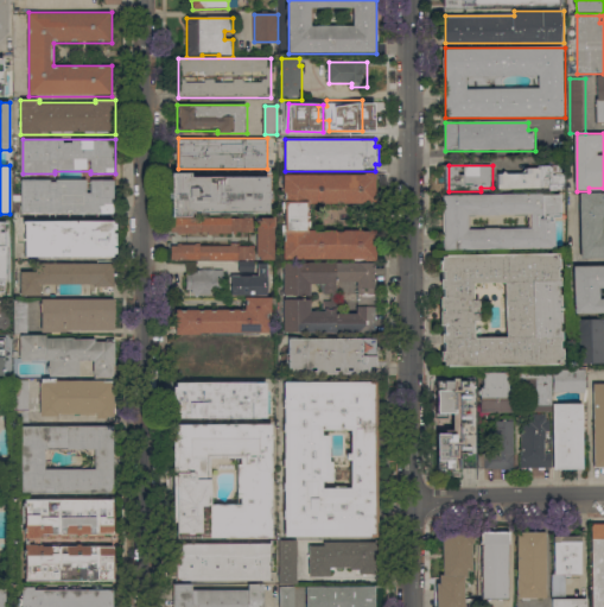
[(500,172),(528,172),(528,169),(540,169),(540,165),(554,165),(554,174),(564,174),(564,190),(500,190),(500,172)]
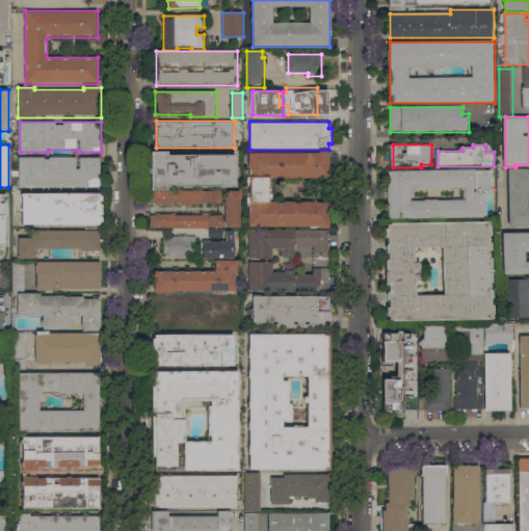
[(152,191),(152,151),(168,151),(168,153),(236,153),(236,186),(174,186),(174,191),(152,191)]
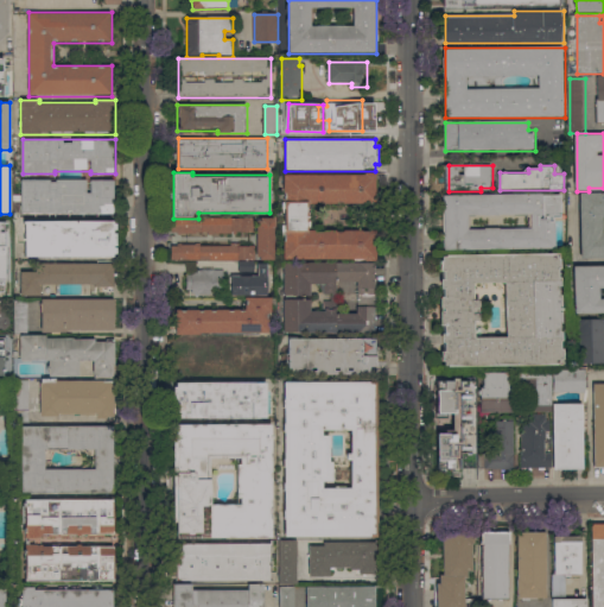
[(286,175),(364,175),(364,174),(376,174),(376,204),(309,204),(286,204),(286,175)]
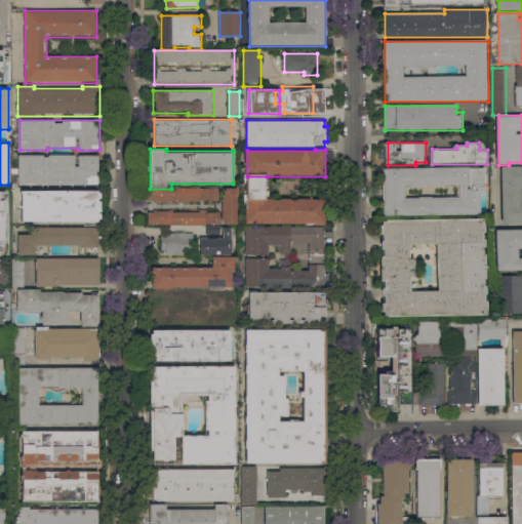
[(19,186),(19,156),(98,156),(98,186),(19,186)]
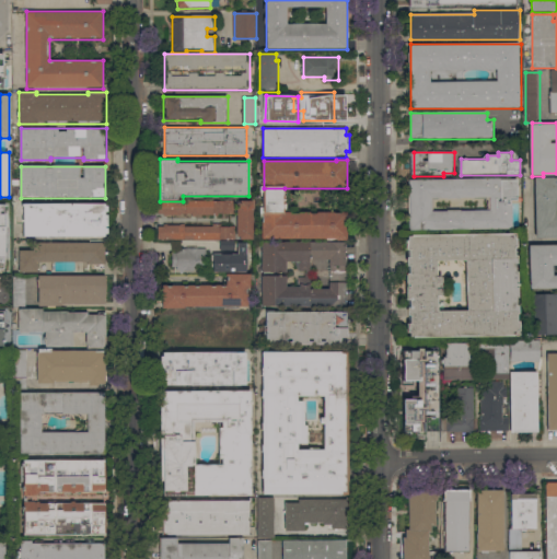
[(556,239),(536,239),(536,177),(556,177),(556,239)]
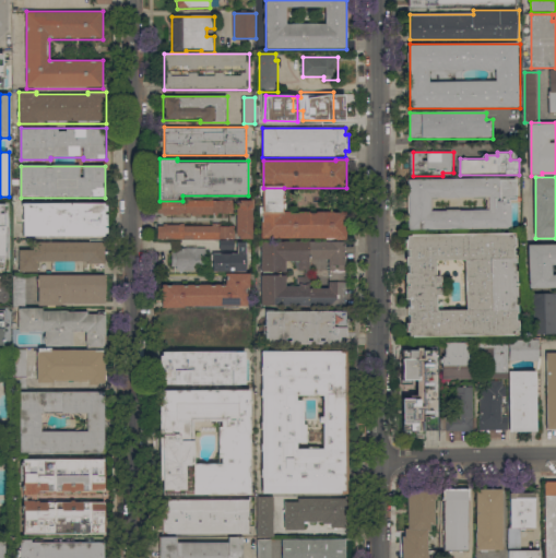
[(410,230),(410,180),(518,180),(518,201),(512,201),(512,230),(410,230)]
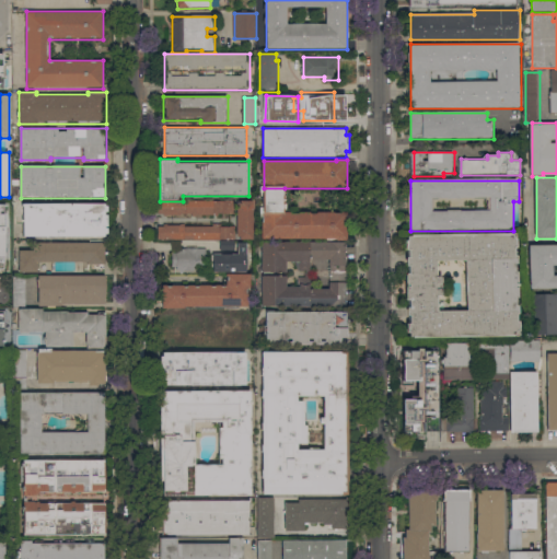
[(264,188),(285,188),(285,190),(286,190),(286,211),(285,211),(285,214),(264,214),(264,188)]
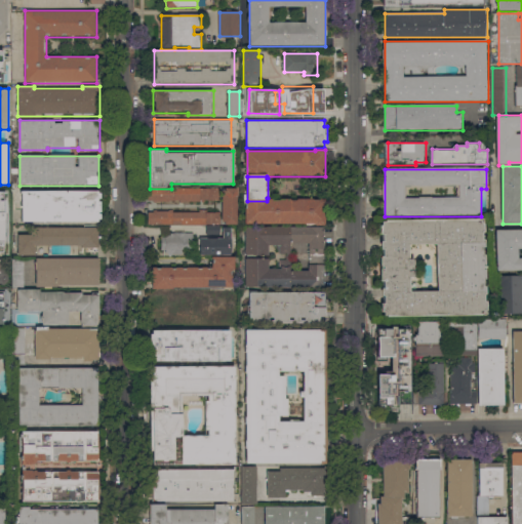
[(23,189),(99,189),(99,194),(101,194),(101,220),(99,220),(99,223),(23,223),(23,189)]
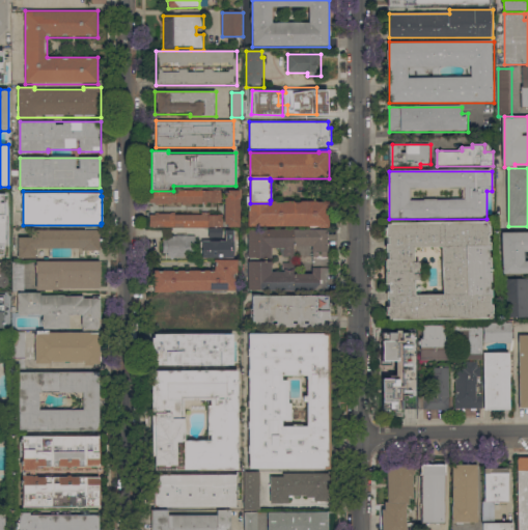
[(151,228),(151,214),(225,214),(225,204),(151,204),(151,191),(173,191),(242,191),(242,228),(226,228),(226,225),(224,225),(224,228),(151,228)]
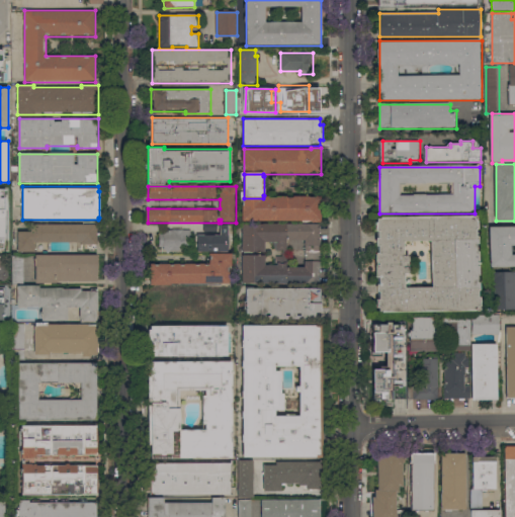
[(244,198),(263,198),(322,198),(322,224),(311,224),(311,222),(244,222),(244,198)]
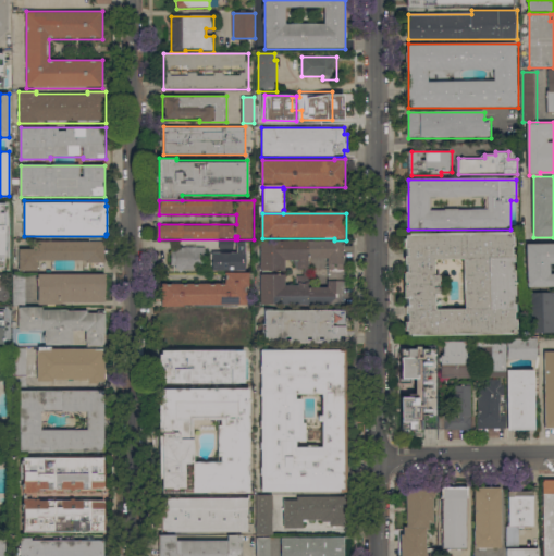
[(406,336),(406,233),(518,233),(518,336),(406,336)]
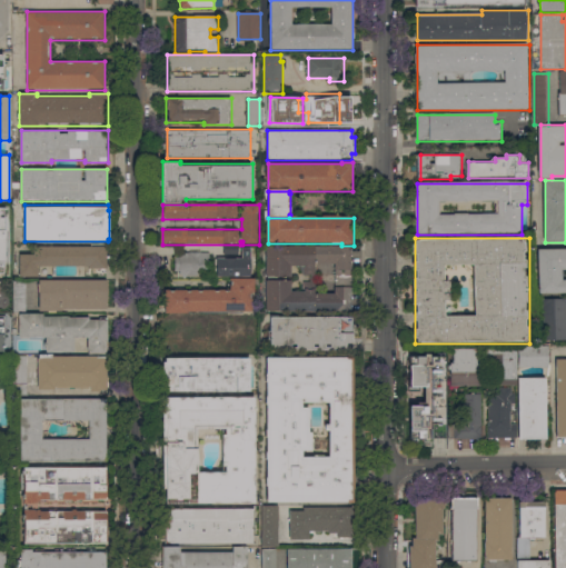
[(35,247),(108,247),(108,269),(89,269),(89,267),(40,267),(40,277),(20,277),(20,255),(35,255),(35,247)]
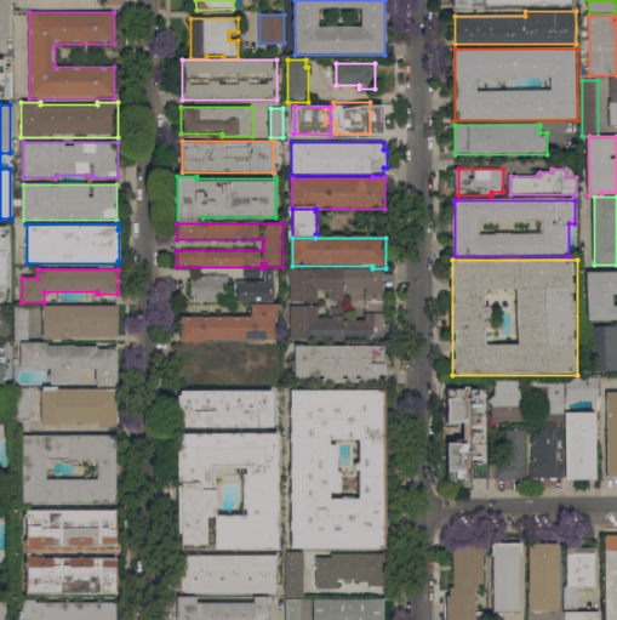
[(274,302),(274,269),(263,269),(263,282),(235,283),(235,302),(274,302)]
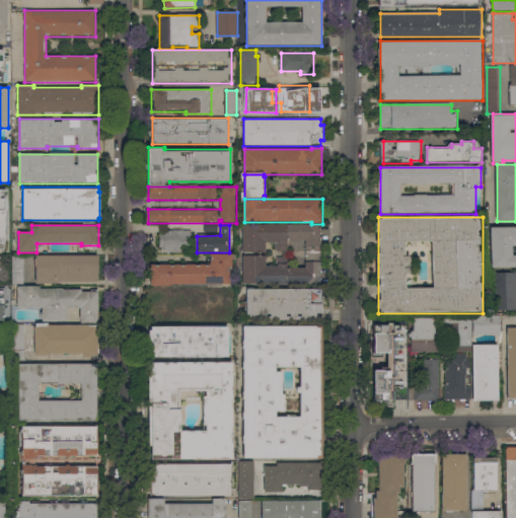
[(244,225),(321,225),(321,253),(306,253),(306,247),(305,247),(305,243),(289,243),(289,250),(275,250),(275,243),(267,243),(267,253),(244,253),(244,225)]
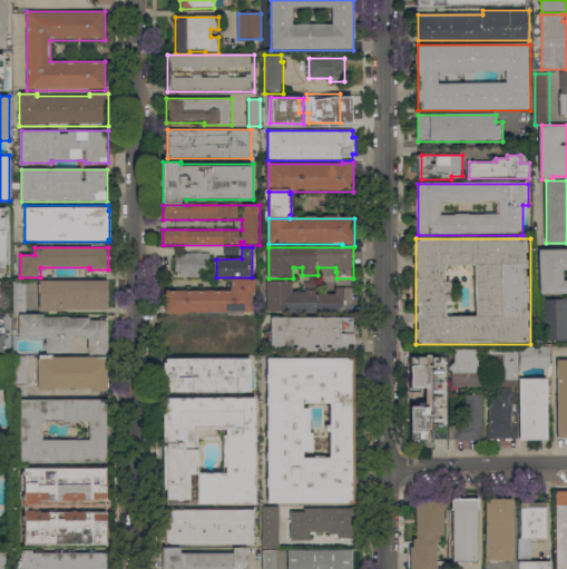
[(540,295),(540,248),(566,248),(566,270),(565,270),(565,281),(566,281),(566,294),(557,294),(557,295),(540,295)]
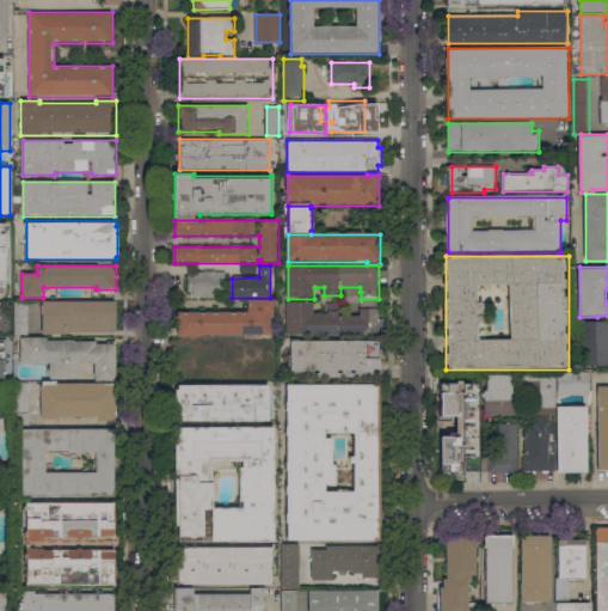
[(227,298),(195,298),(195,293),(189,293),(189,275),(195,275),(195,272),(227,272),(227,298)]
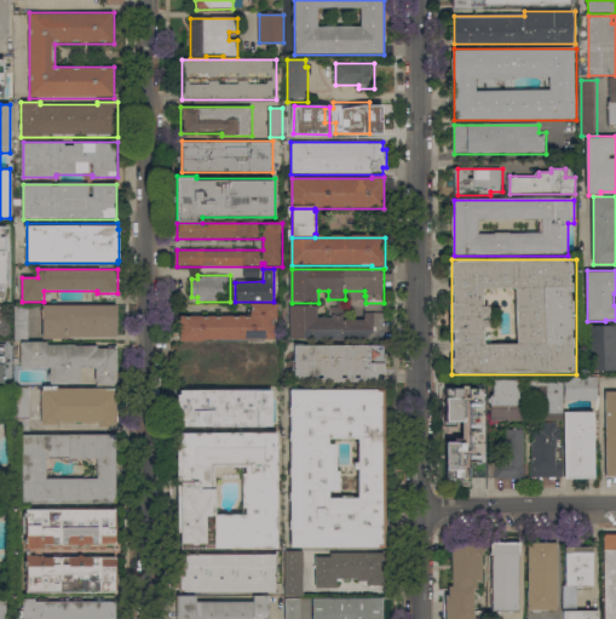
[(179,340),(179,316),(251,316),(251,302),(277,302),(277,340),(179,340)]
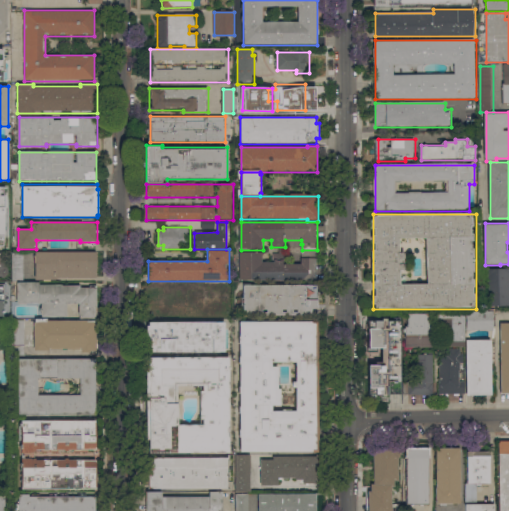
[(36,252),(97,252),(97,278),(58,278),(58,281),(36,281),(36,252)]
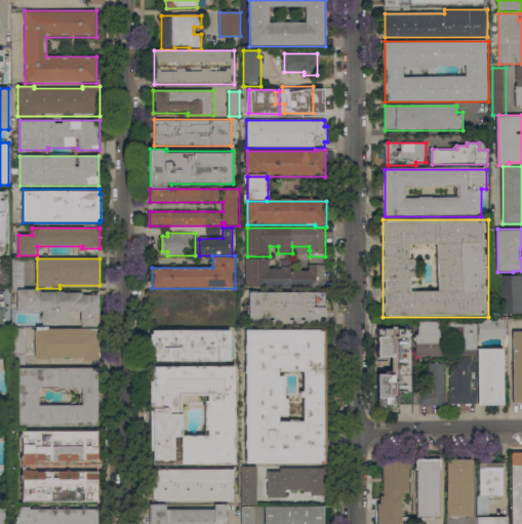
[(246,288),(246,258),(270,258),(270,269),(280,269),(280,267),(292,267),(292,270),(309,270),(309,266),(325,266),(325,288),(246,288)]
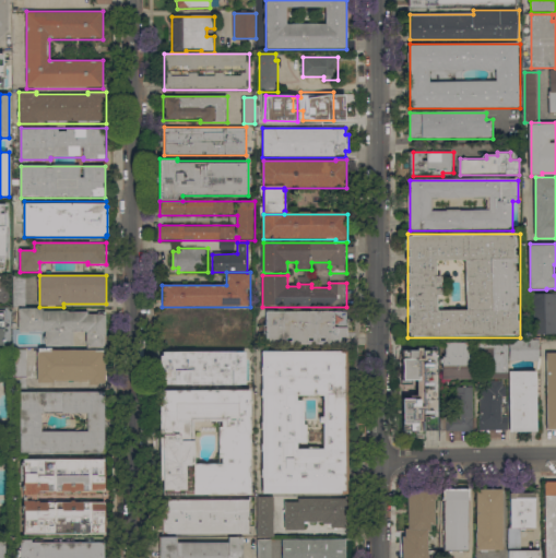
[(26,277),(14,277),(14,306),(26,306),(26,277)]
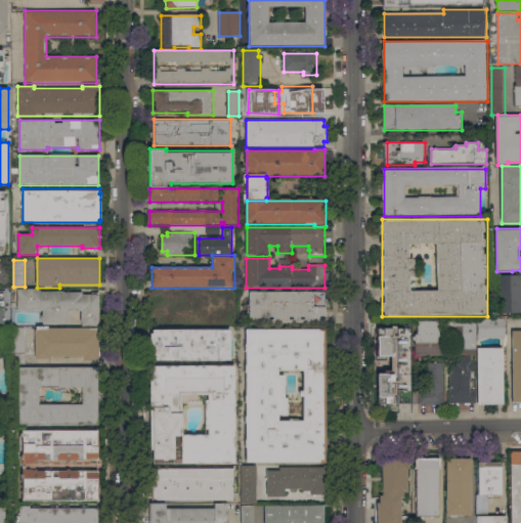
[(501,313),(501,275),(520,275),(520,313),(501,313)]
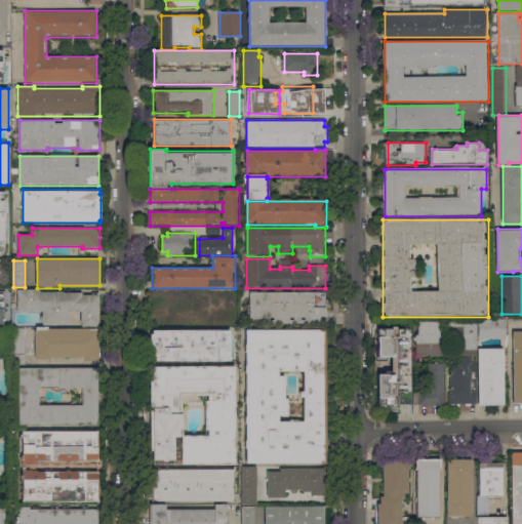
[(18,289),(42,289),(42,292),(66,292),(66,293),(84,293),(84,295),(99,295),(99,325),(82,325),(82,313),(70,313),(70,325),(43,325),(43,311),(18,311),(18,289)]
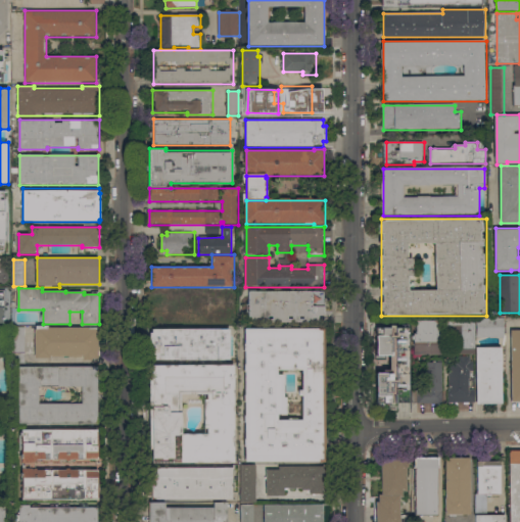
[(248,323),(248,291),(312,291),(312,306),(325,306),(325,323),(248,323)]
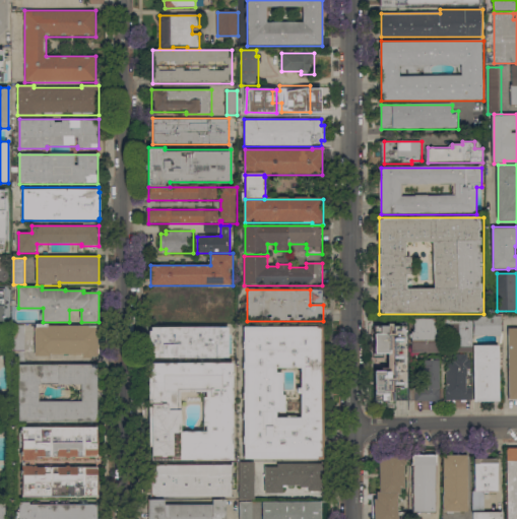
[(474,336),(474,315),(503,315),(503,336),(474,336)]
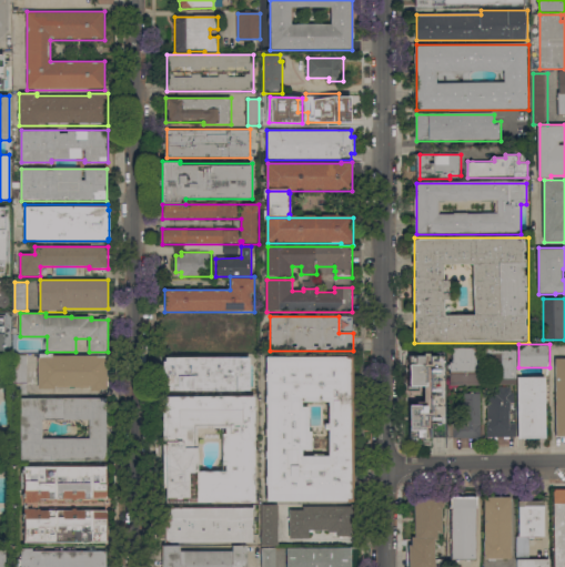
[(450,385),(450,362),(453,362),(453,348),(480,348),(480,385),(450,385)]
